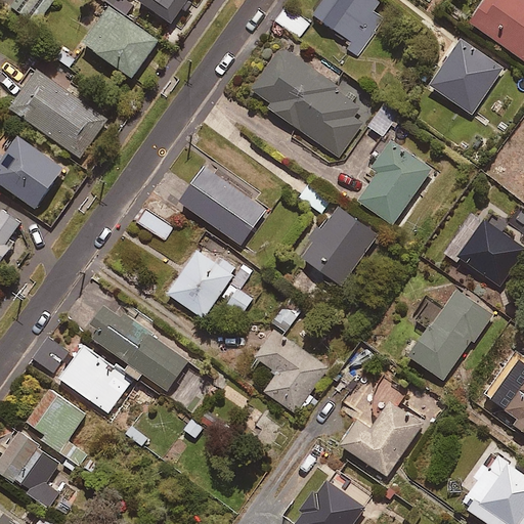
[(191,0),(142,0),(141,2),(173,26),(191,0)]
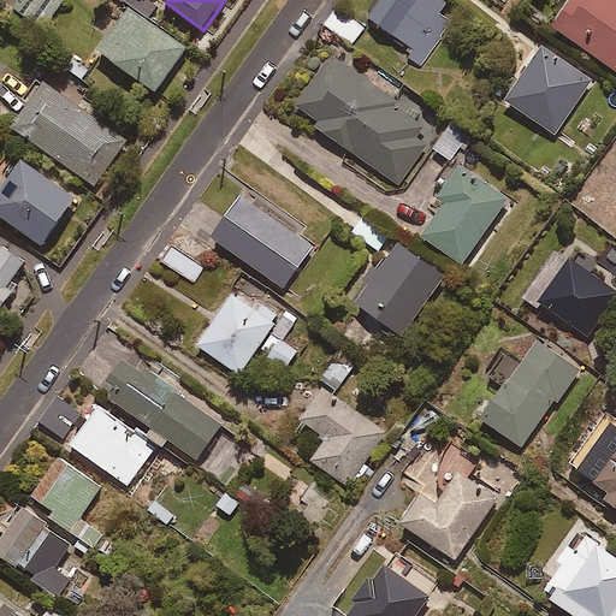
[(446,3),(442,0),(384,0),(372,19),(412,48),(407,55),(420,65),(450,22),(439,13),(446,3)]
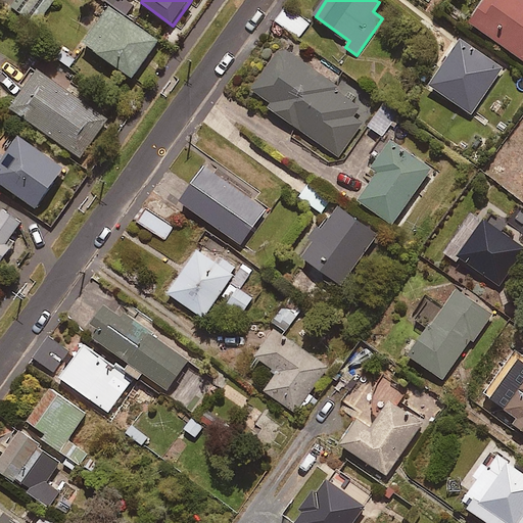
[(522,0),(489,0),(472,25),(522,59),(522,0)]
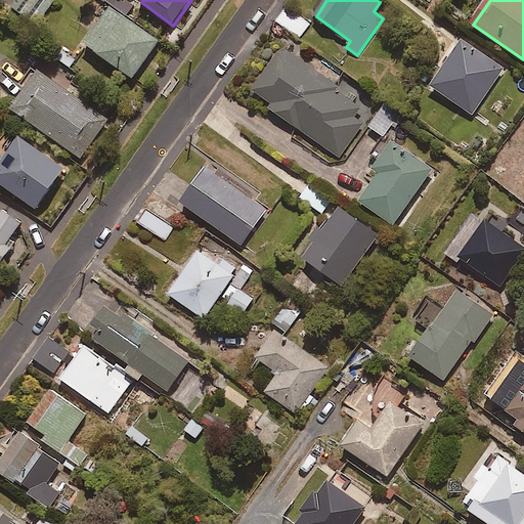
[(309,24),(285,7),(275,22),(300,38),(309,24)]
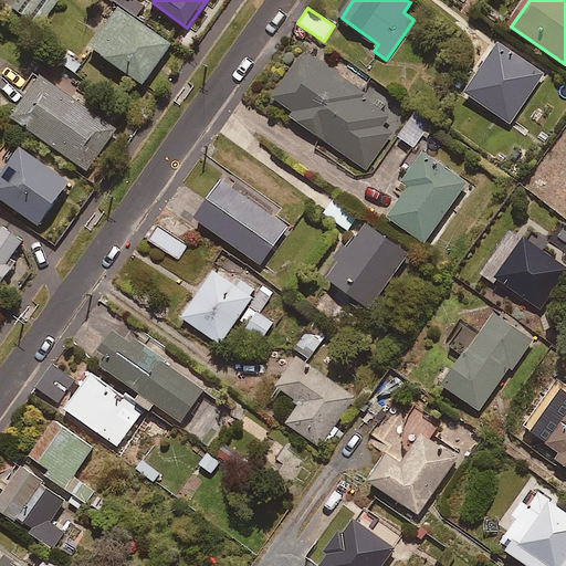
[(173,46),(122,11),(94,51),(145,85),(173,46)]
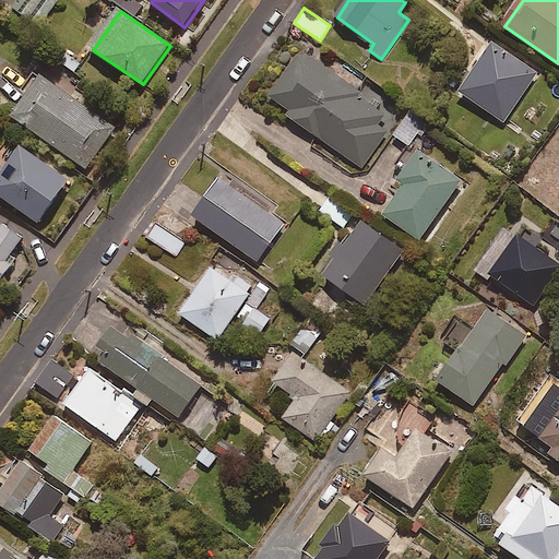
[(539,74),(492,43),(459,92),(506,123),(539,74)]
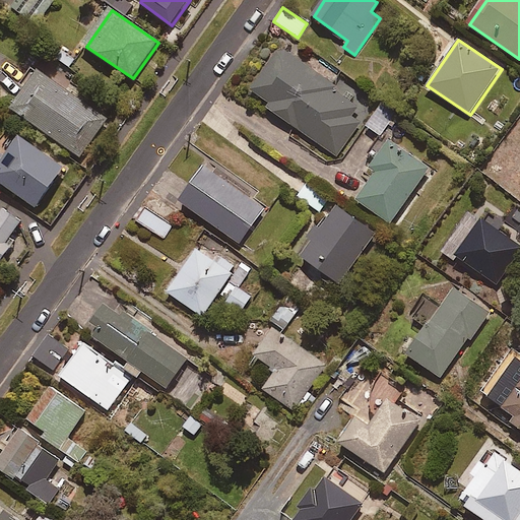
[(336,86),(281,48),(252,89),(271,104),(268,108),(337,157),(362,123),(351,117),(358,108),(333,90),(336,86)]
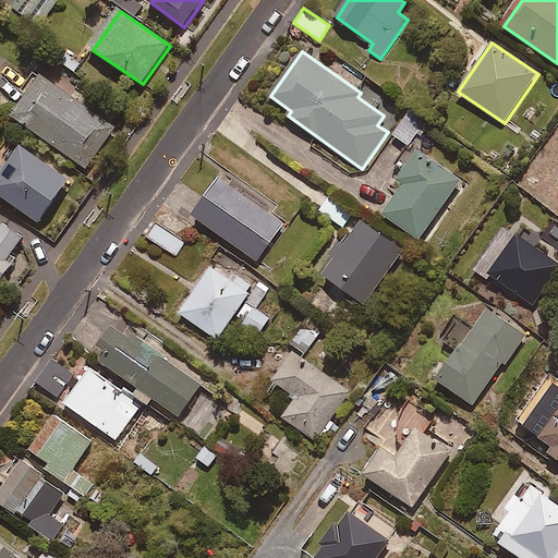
[(119,125),(43,72),(12,116),(87,169),(119,125)]
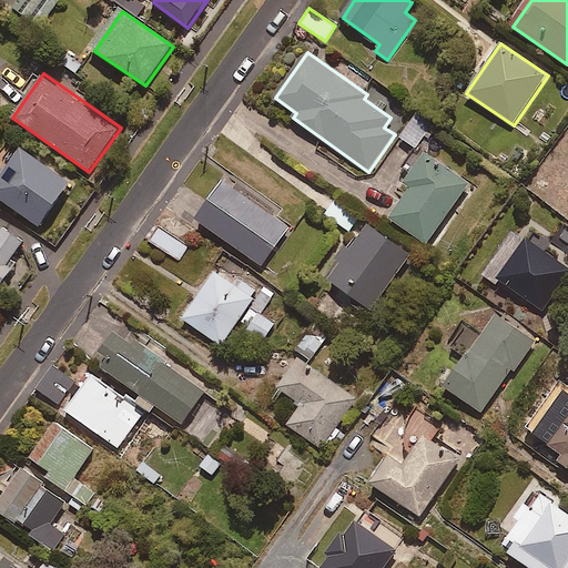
[(429,131),(413,120),(401,138),(417,149),(429,131)]
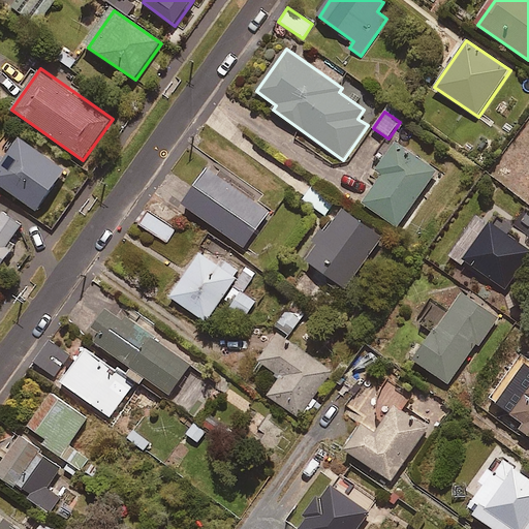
[(67,172),(22,141),(7,162),(0,156),(0,186),(39,213),(67,172)]
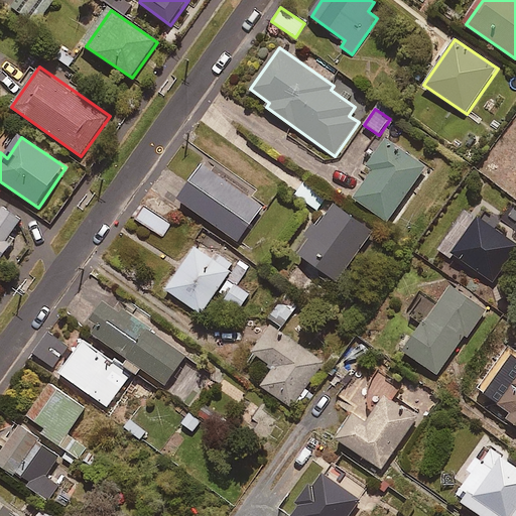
[(424,171),(385,144),(369,167),(376,172),(357,200),(388,222),(424,171)]
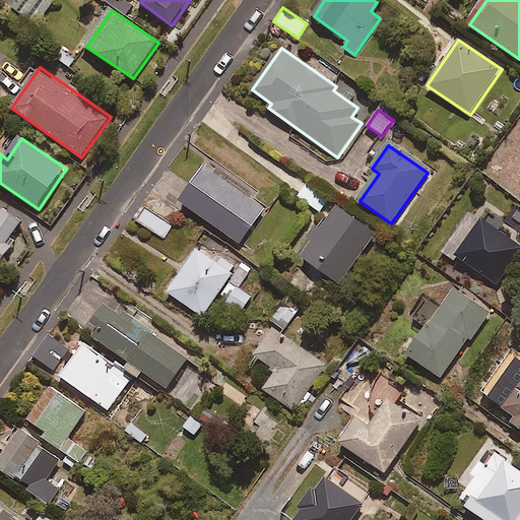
[(266,209),(206,168),(182,203),(241,245),(266,209)]
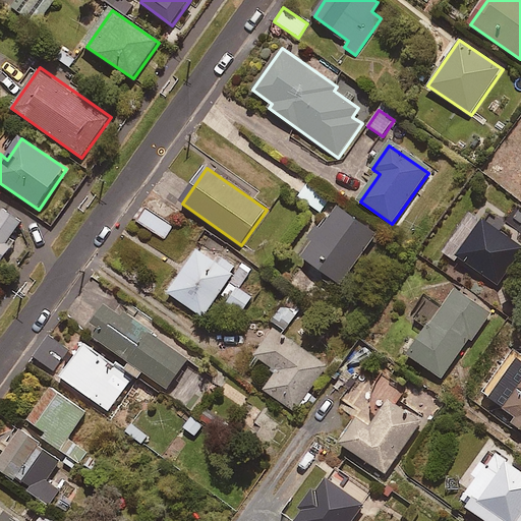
[(378,235),(339,208),(303,258),(341,286),(378,235)]
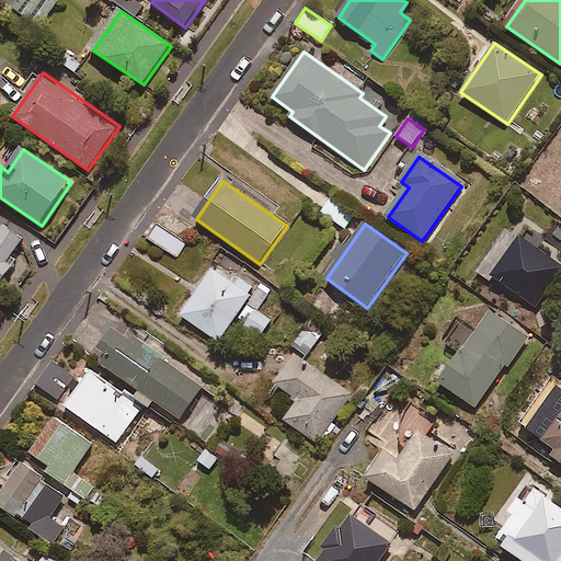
[(185,243),(158,226),(149,240),(176,256),(185,243)]
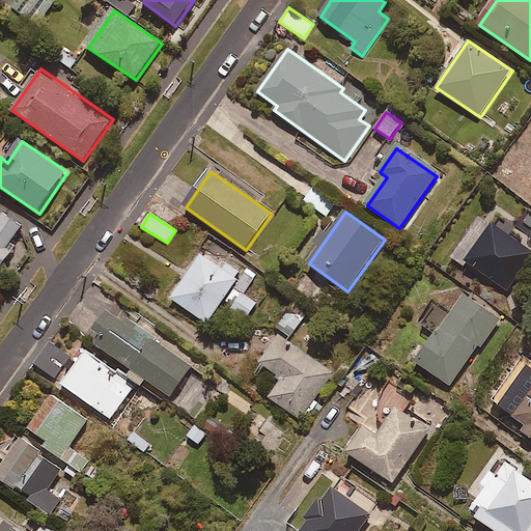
[(0,272),(1,274),(18,250),(10,245),(23,228),(5,215),(0,221),(0,272)]
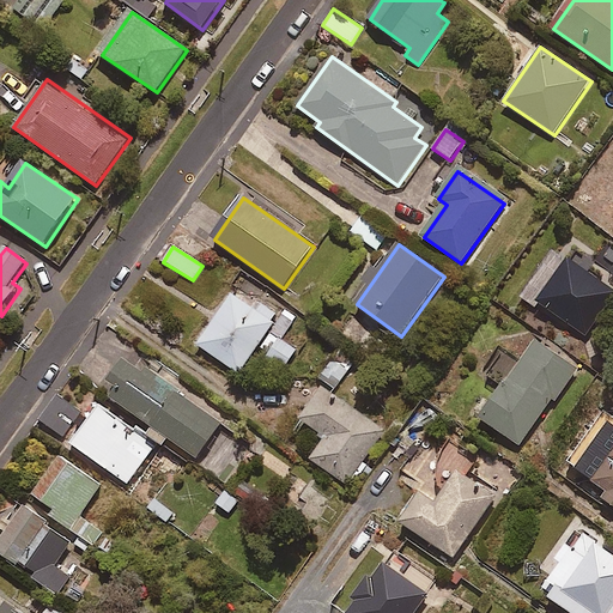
[(612,299),(612,291),(571,261),(540,304),(587,338),(612,299)]
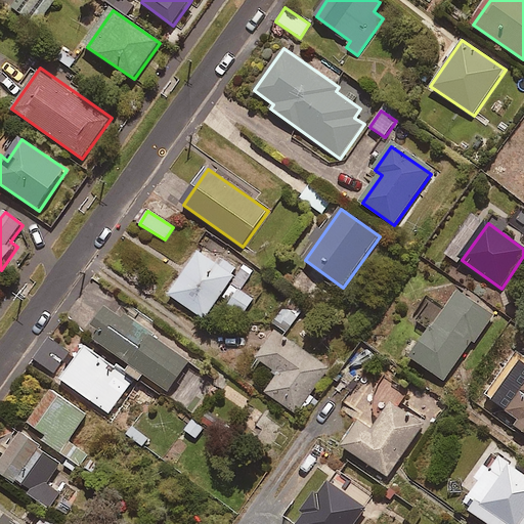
[(243,267),(236,274),(201,250),(168,295),(205,320),(220,299),(244,316),(256,298),(244,290),(254,275),(243,267)]
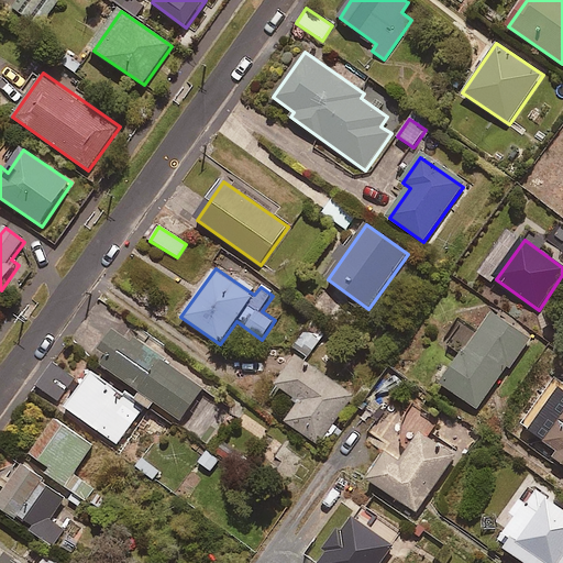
[(531,341),(492,313),(442,385),(478,410),(508,366),(511,368),(531,341)]
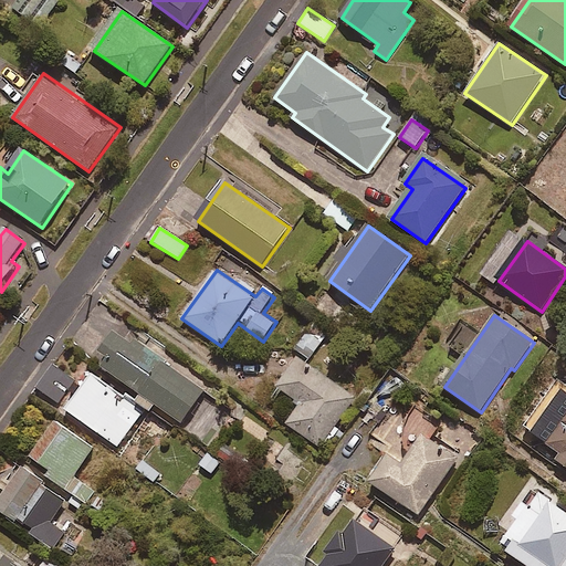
[(323,341),(310,332),(296,350),(310,360),(323,341)]
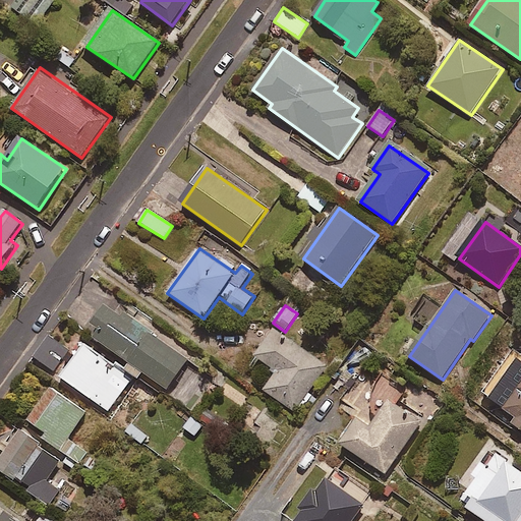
[(188,361),(119,312),(99,342),(168,391),(188,361)]
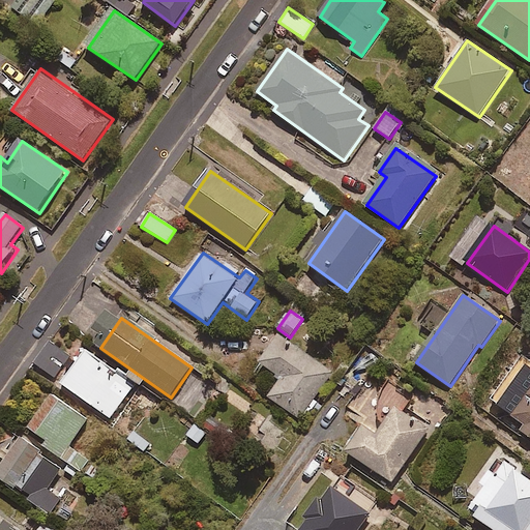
[(33,364),(54,380),(74,352),(53,336),(33,364)]
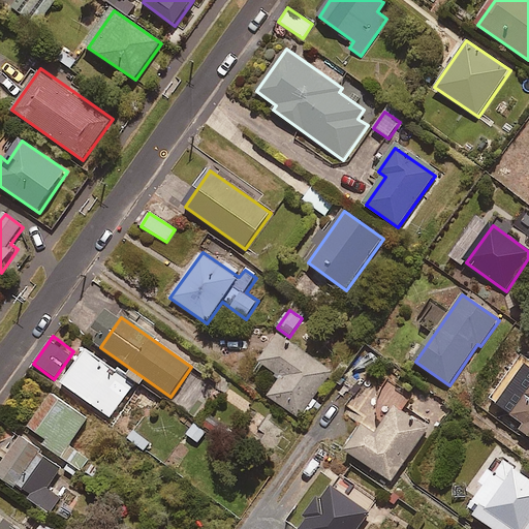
[(332,372),(281,336),(261,363),(283,378),(270,398),(300,418),(332,372)]
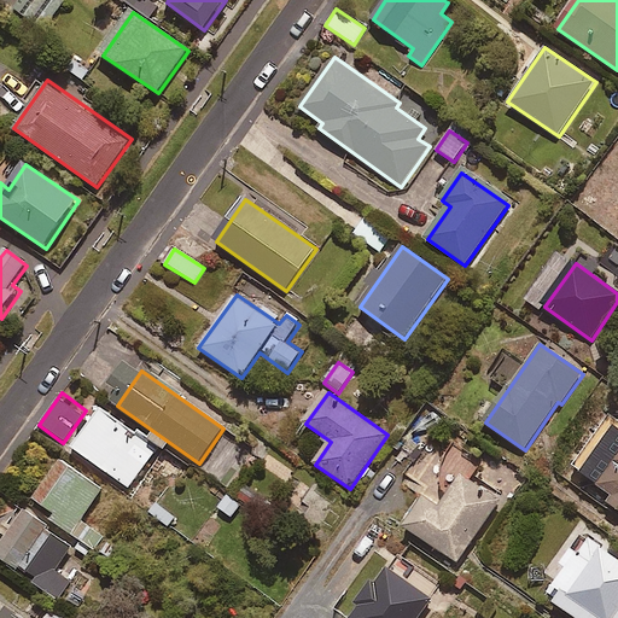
[(156,450),(100,410),(74,448),(129,488),(156,450)]
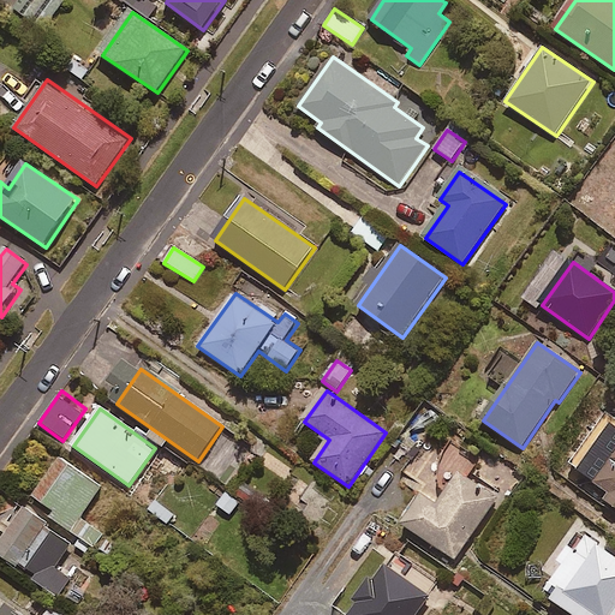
[(101,489),(55,458),(31,495),(59,514),(55,519),(95,545),(103,535),(81,519),(101,489)]
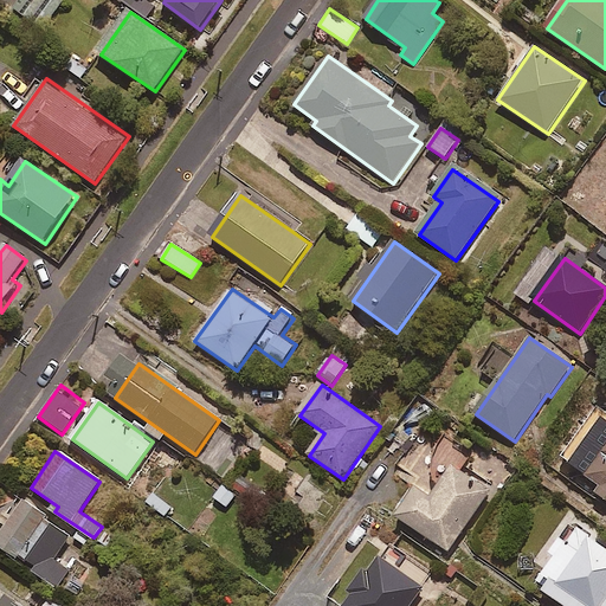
[(605,455),(584,487),(605,501),(605,455)]
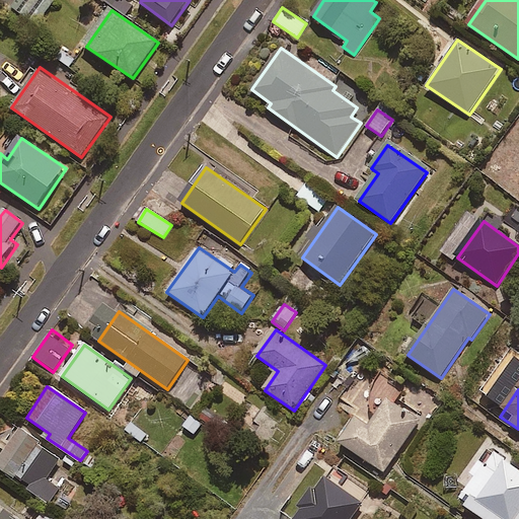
[(420,422),(389,400),(370,428),(357,419),(341,442),(384,472),(420,422)]
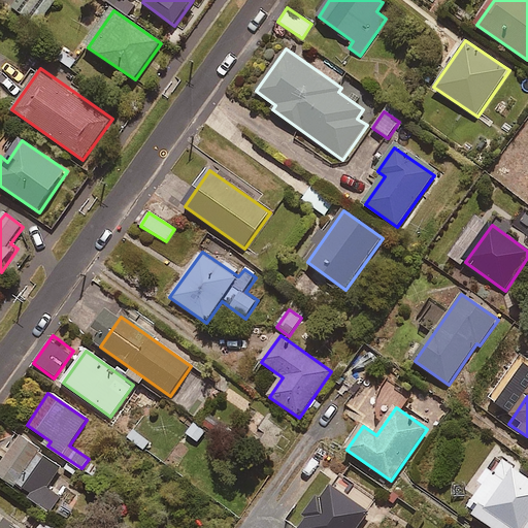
[(208,431),(193,421),(184,434),(200,444),(208,431)]
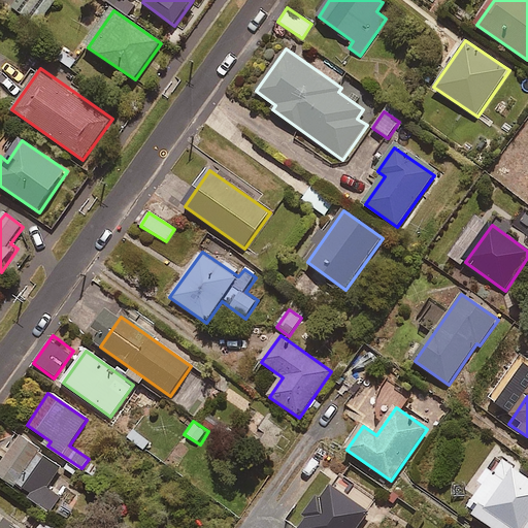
[(0,475),(15,487),(40,452),(20,436),(0,463),(0,475)]
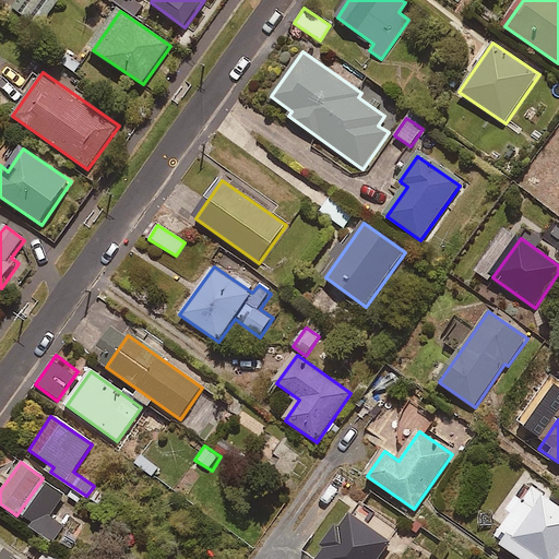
[(43,478),(16,515),(52,542),(63,526),(50,516),(66,495),(43,478)]
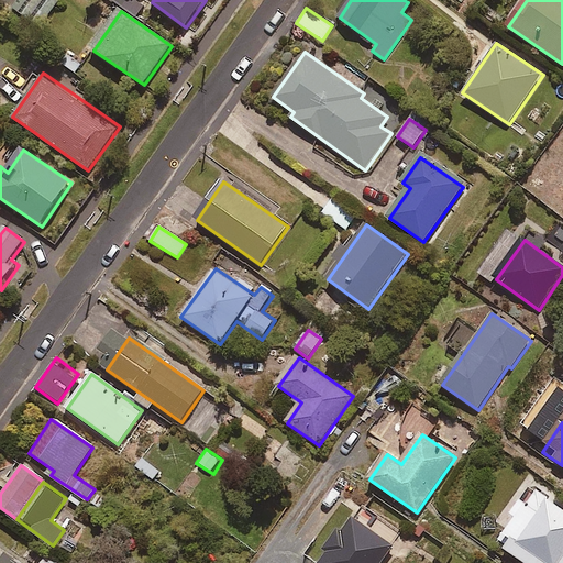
[(562,562),(562,507),(537,488),(497,543),(525,562),(562,562)]
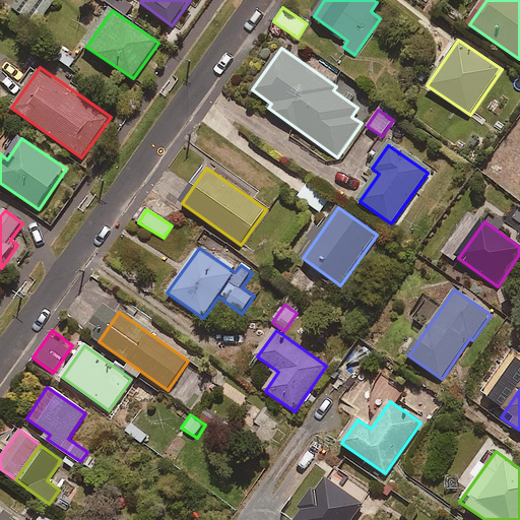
[(353,519),(364,506),(325,478),(295,519),(353,519)]
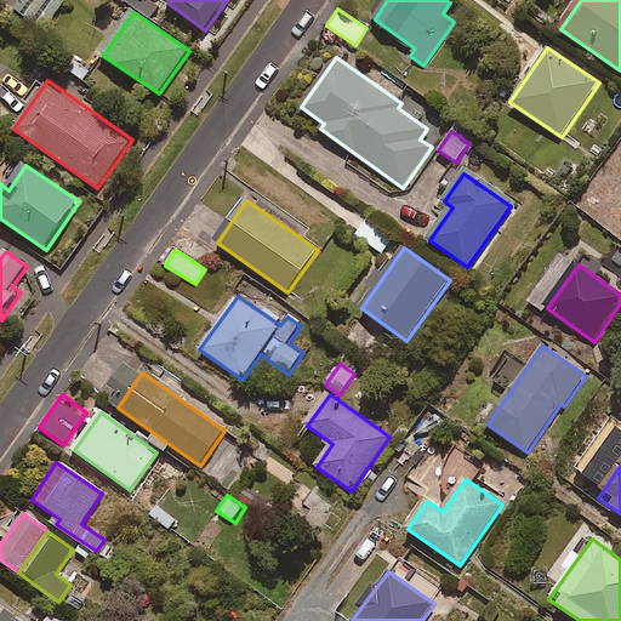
[(22,620),(4,608),(0,613),(0,620),(22,620)]
